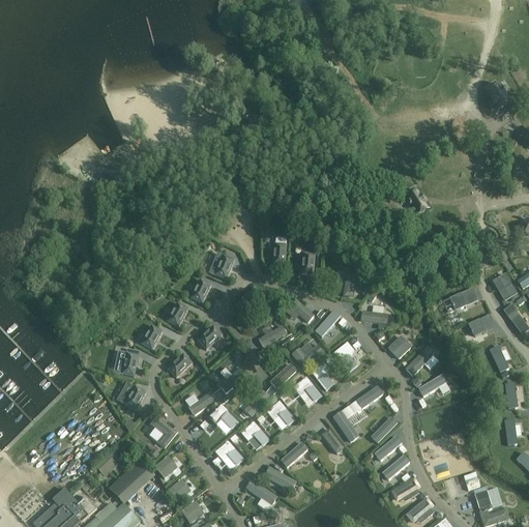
[(417,191),(406,198),(415,213),(427,206),(417,191)]
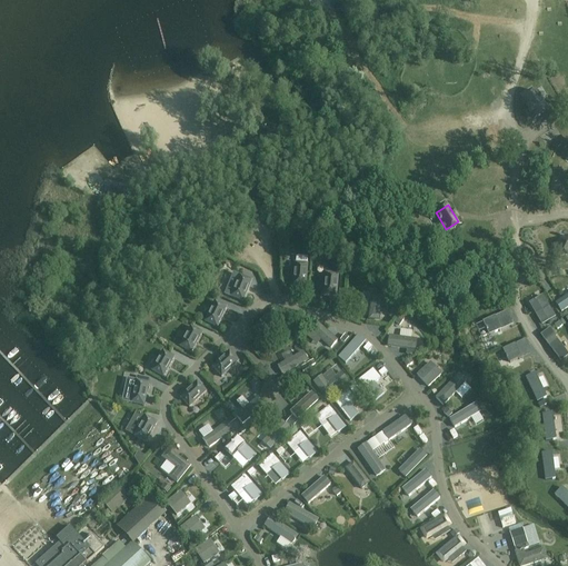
[(294,260),(291,283),(305,284),(307,261),(294,260)]
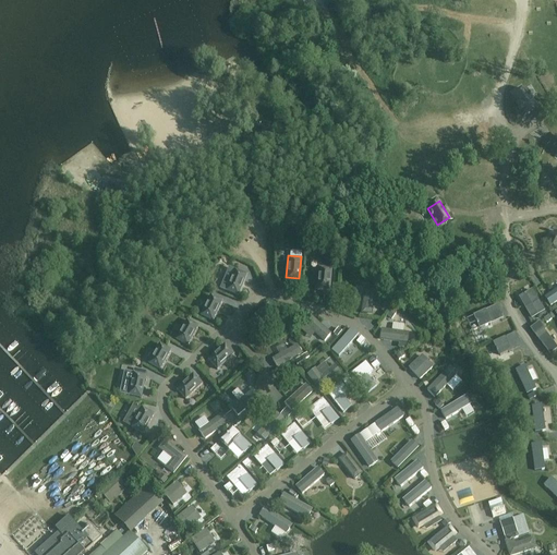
[(317,265),(315,287),(328,288),(330,266),(317,265)]
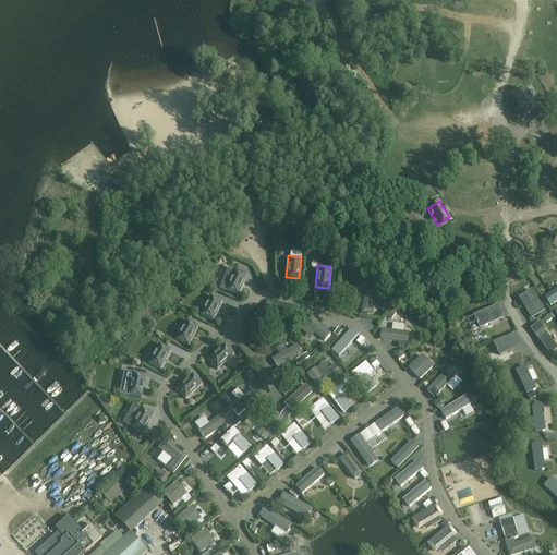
[(237,293),(245,273),(233,267),(225,288),(237,293)]
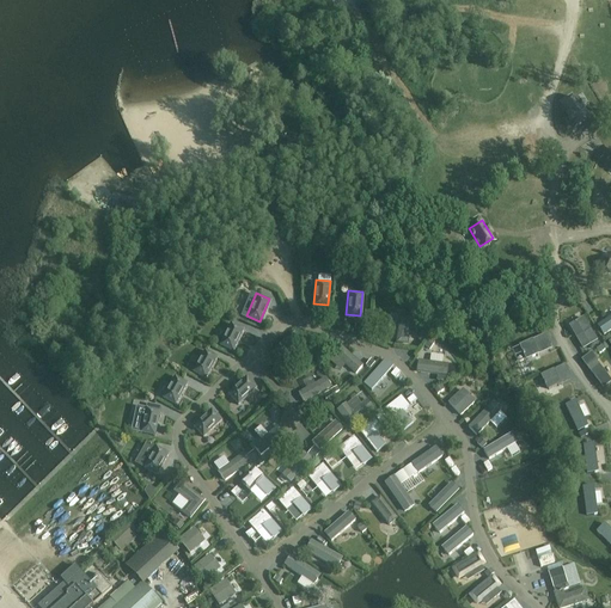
[(610,304),(610,301),(597,308),(610,330),(610,329),(610,304)]
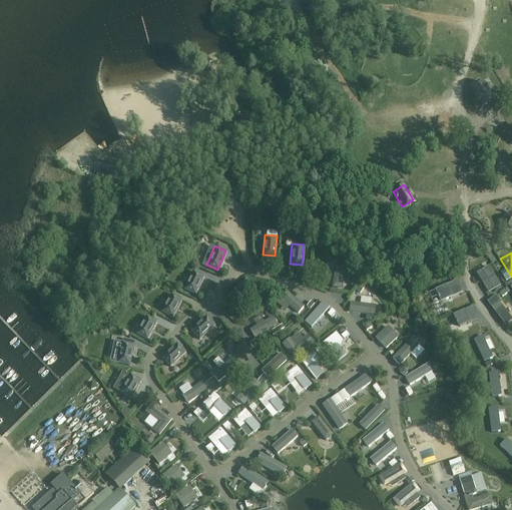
[(336,262),(332,285),(341,286),(345,263),(336,262)]
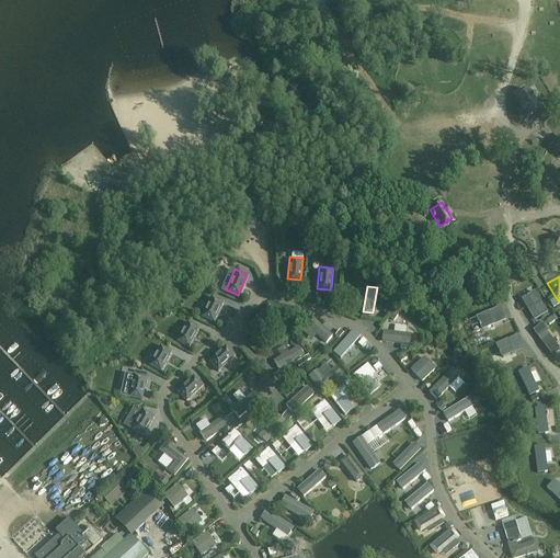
[(534,288),(521,296),(533,318),(547,309),(534,288)]
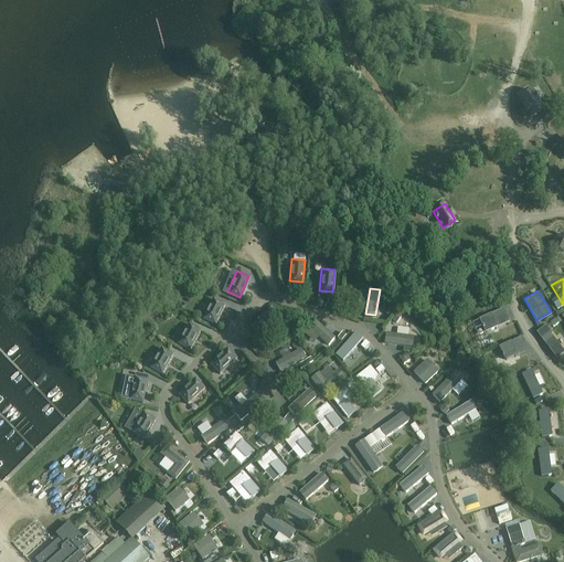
[(337,300),(343,304),(347,299),(340,295),(337,300)]
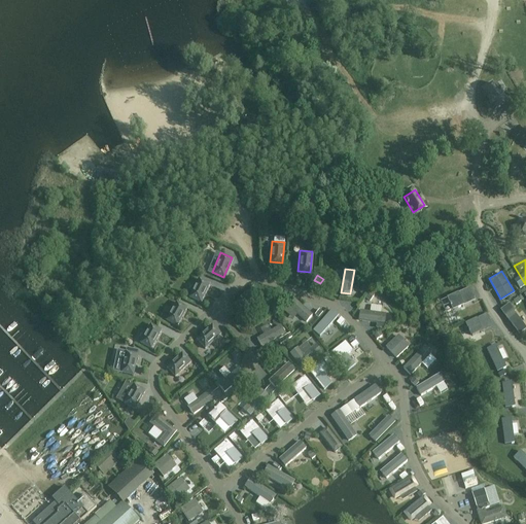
[(200,301),(209,282),(198,276),(188,295),(200,301)]
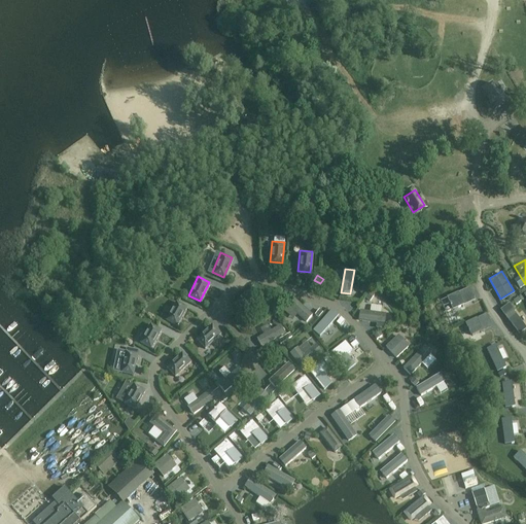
[(362,283),(357,289),(361,292),(366,287),(362,283)]
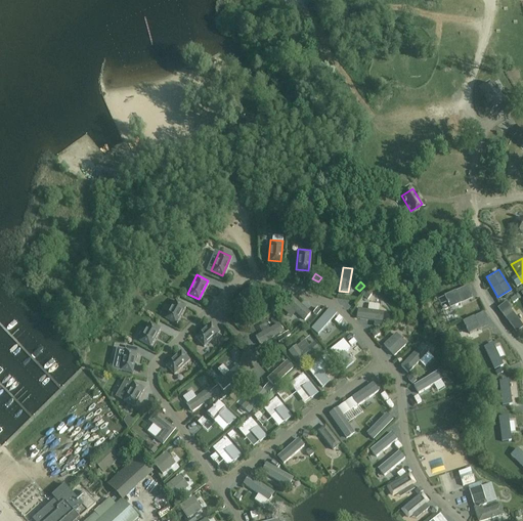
[(466,284),(443,294),(449,306),(471,296),(466,284)]
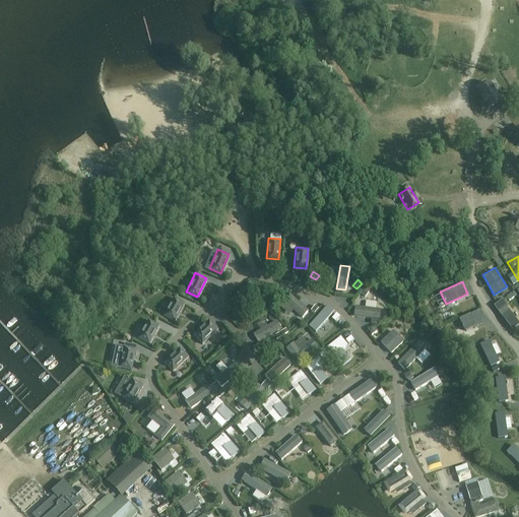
[(246,283),(231,298),(239,306),(254,292),(246,283)]
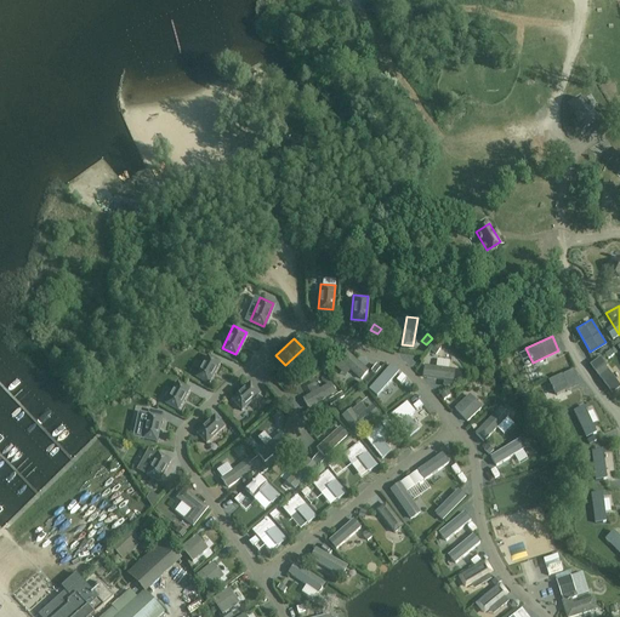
[(434,342),(430,348),(434,352),(439,346),(434,342)]
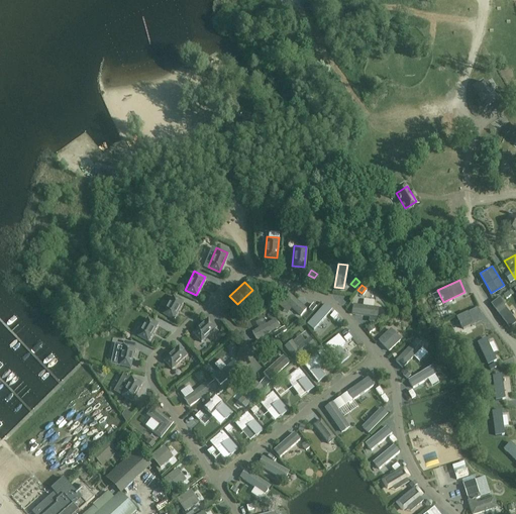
[(285,288),(279,296),(300,313),(304,306),(285,288)]
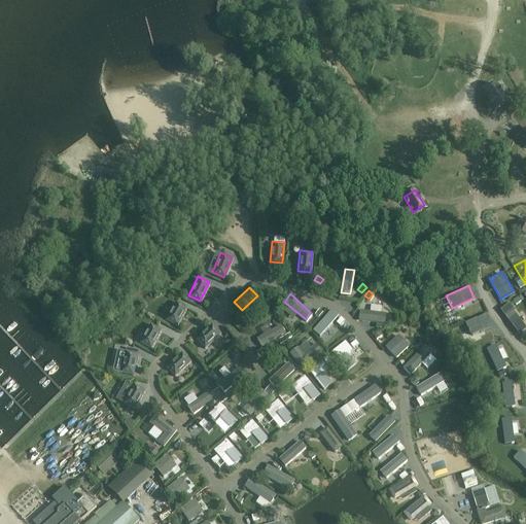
[(176,324),(186,306),(175,300),(165,318),(176,324)]
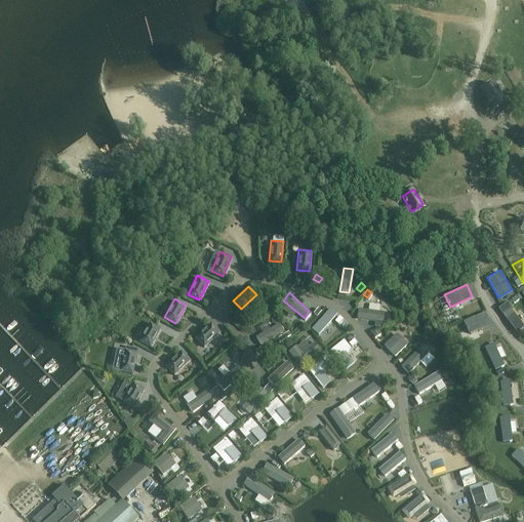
[(507,300),(498,307),(516,330),(523,324),(511,309),(512,308),(507,300)]
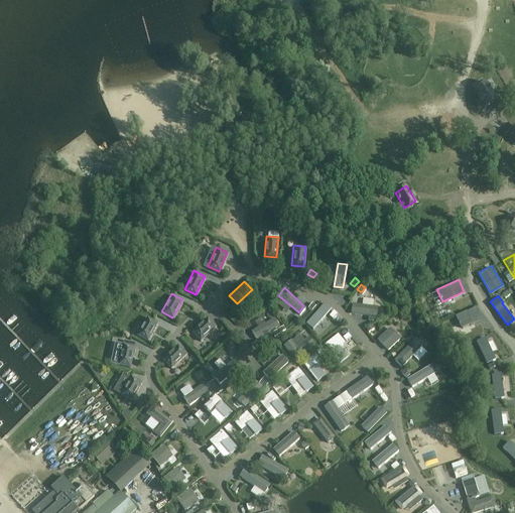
[(438,299),(433,302),(440,315),(446,312),(438,299)]
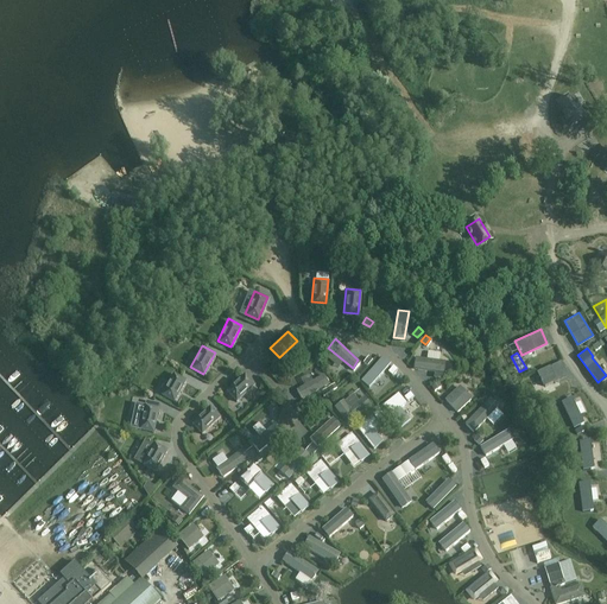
[(368,386),(390,362),(381,354),(360,377),(368,386)]
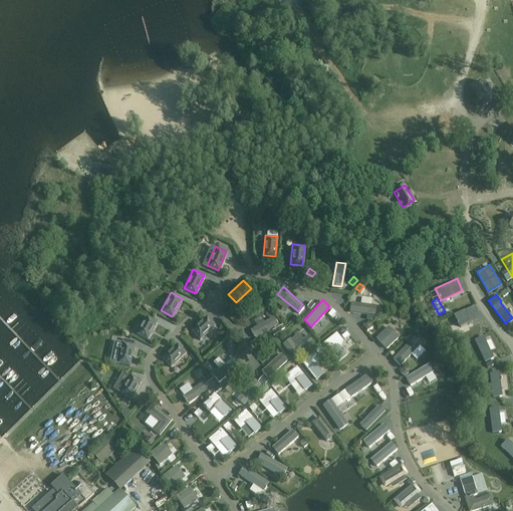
[(350,301),(349,310),(366,312),(365,317),(372,318),(373,314),(374,314),(375,304),(350,301)]
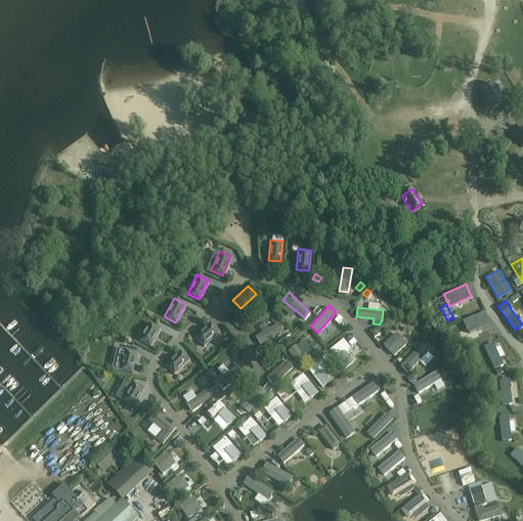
[(487,321),(482,310),(462,319),(467,332),(487,321)]
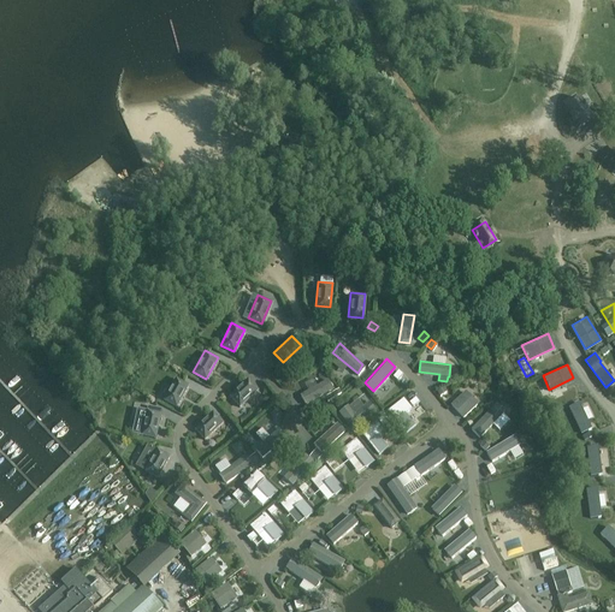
[(397,368),(392,374),(396,378),(402,372),(397,368)]
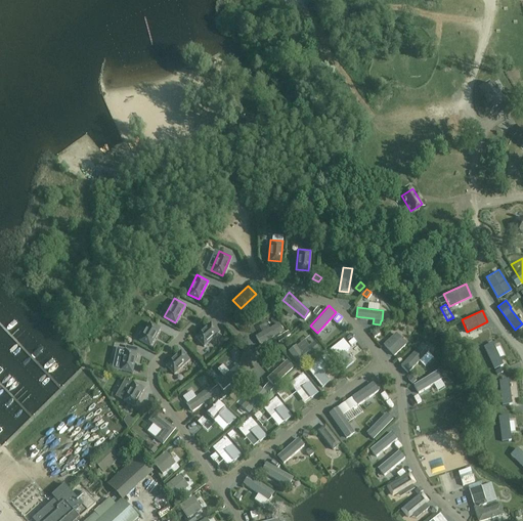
[(149,345),(160,327),(148,320),(138,339),(149,345)]
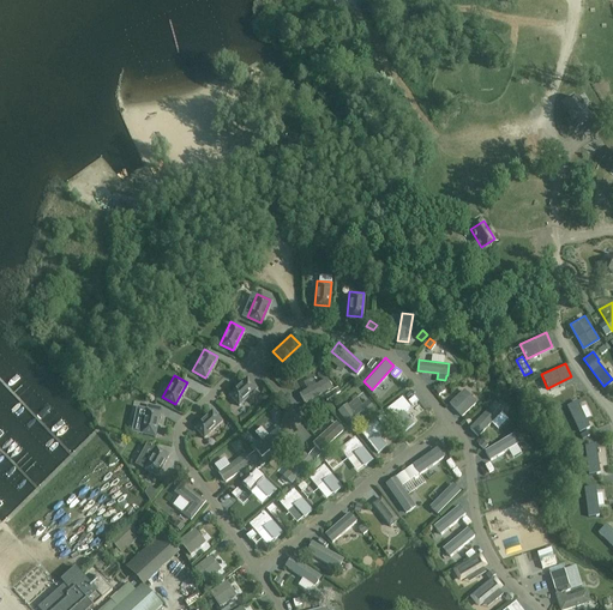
[(238,404),(256,386),(246,376),(228,393),(238,404)]
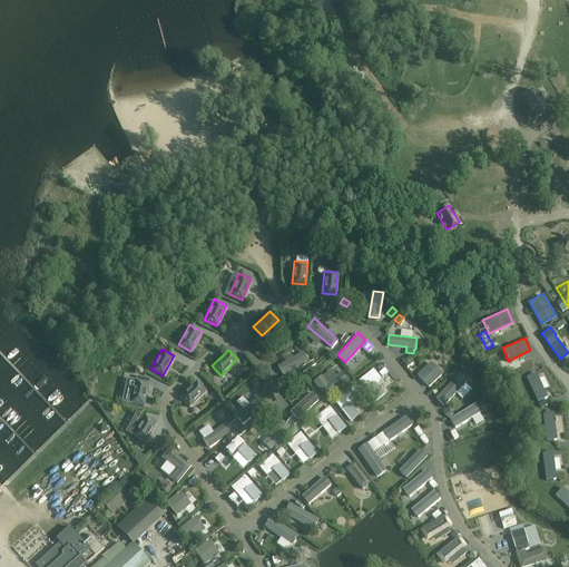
[(302,350),(276,365),(282,372),(307,359),(302,350)]
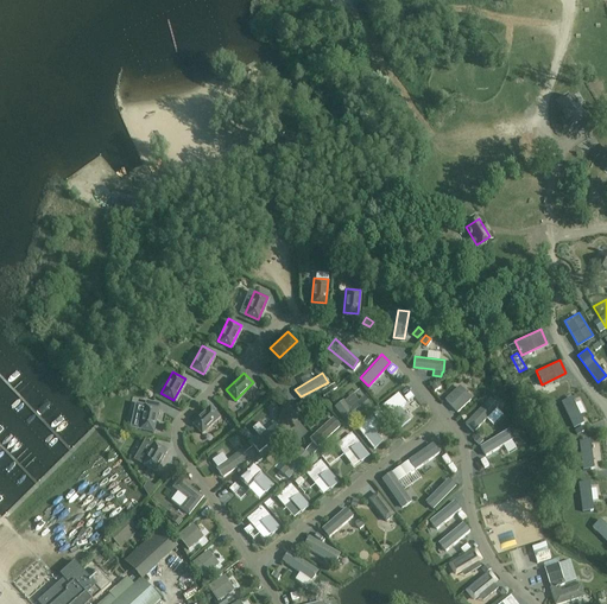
[(444,398),(456,409),(469,396),(457,385),(444,398)]
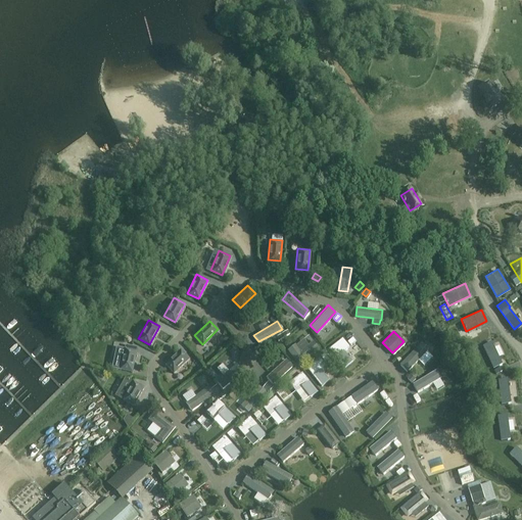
[(348,344),(341,336),(329,346),(343,365),(350,360),(342,349),(348,344)]
